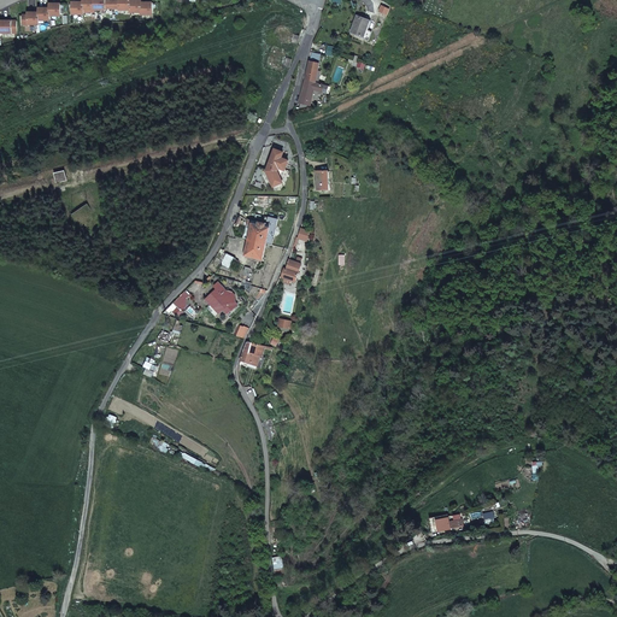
[(142,15),(153,15),(154,3),(144,3),(144,0),(135,0),(121,0),(122,0),(107,0),(84,0),(84,1),(74,1),(74,13),(84,13),(86,12),(97,12),(97,10),(107,10),(107,6),(111,6),(112,7),(116,9),(117,6),(121,6),(121,10),(131,10),(131,12),(142,12),(142,15)]
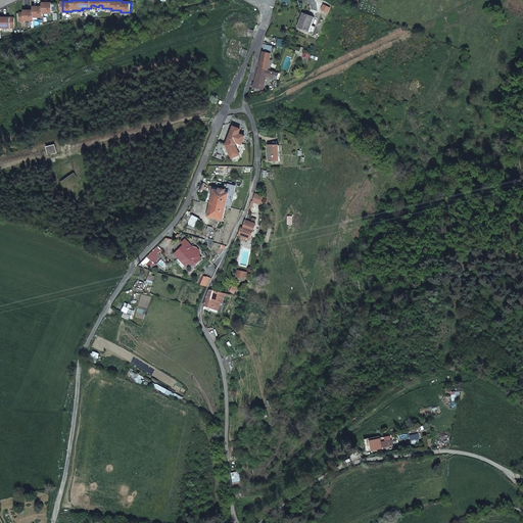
[(53,13),(53,3),(44,2),(43,6),(34,6),(34,10),(25,10),(25,12),(20,12),(20,20),(35,20),(35,16),(44,16),(44,13),(53,13)]
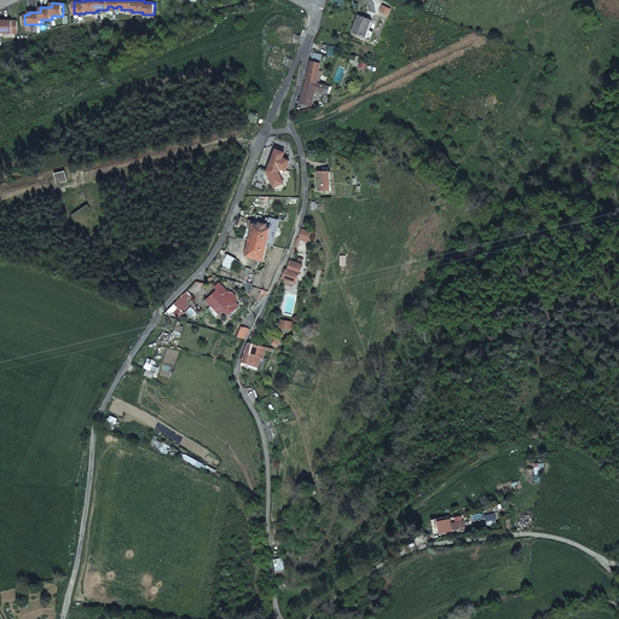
[(383,5),(381,12),(391,16),(394,9),(383,5)]
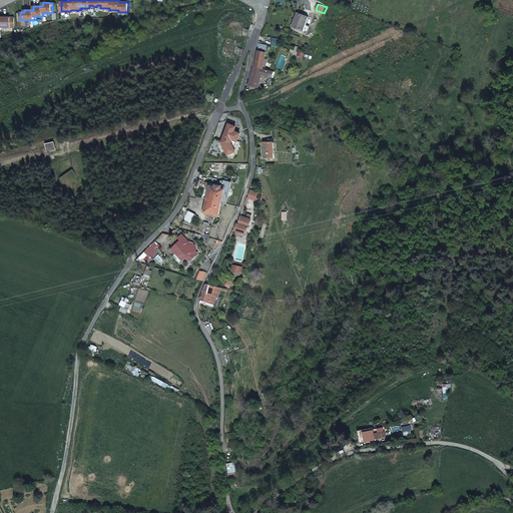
[(308,17),(298,13),(292,27),(303,32),(308,17)]
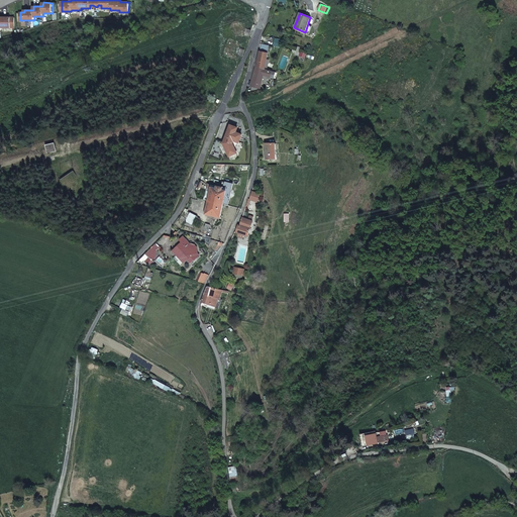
[(0,26),(12,27),(12,17),(2,16),(1,20),(0,20),(0,26)]
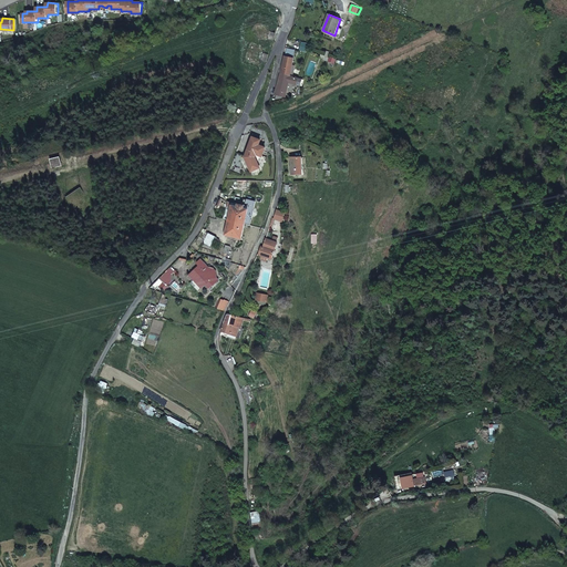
[(274,41),(276,33),(270,31),(269,28),(267,26),(264,24),(260,24),(257,26),(255,28),(254,30),(253,33),(254,37),(256,40),(259,41),(263,42),(266,41),(268,39),(274,41)]
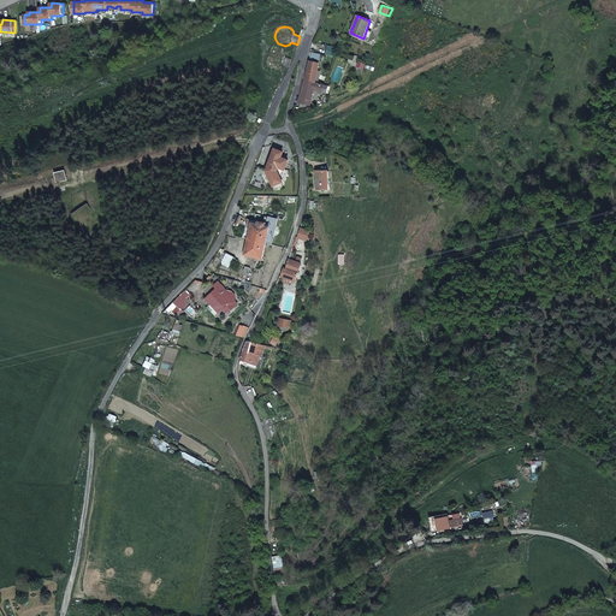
[(335,57),(337,47),(329,45),(326,54),(335,57)]
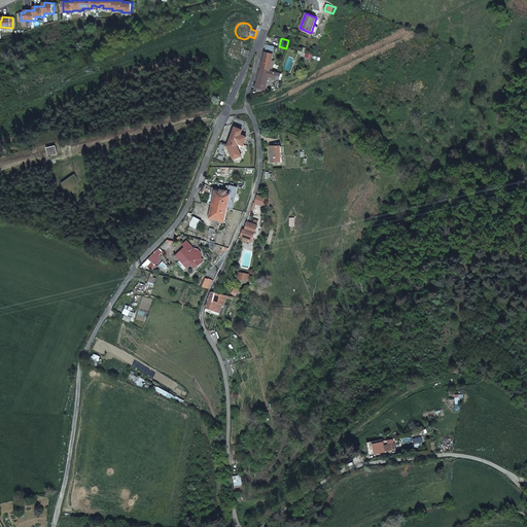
[(234,40),(227,58),(241,61),(242,57),(247,59),(249,53),(245,50),(247,45),(234,40)]
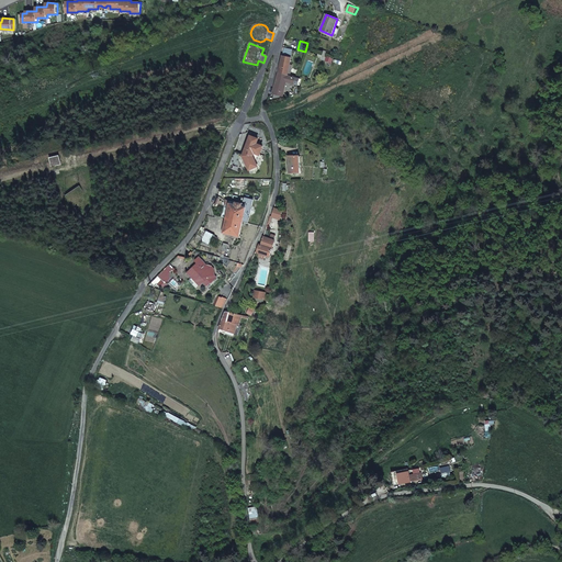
[(288,47),(285,46),(284,49),(285,49),(279,74),(292,76),(291,78),(295,79),(296,74),(289,71),(290,70),(291,65),(293,51),(288,49),(288,47)]
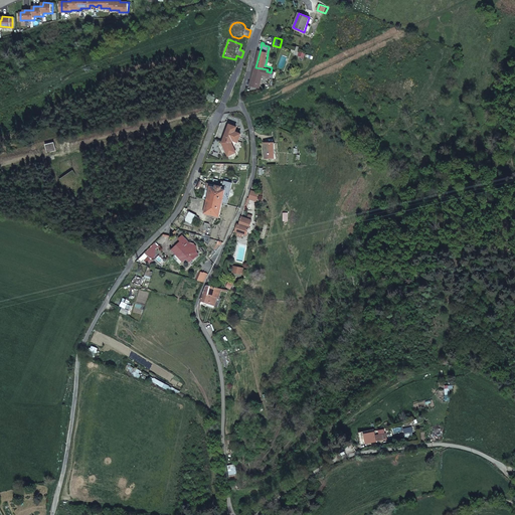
[(272,72),(271,72),(267,71),(268,69),(255,67),(251,82),(261,84),(264,71),(272,73),(272,72)]
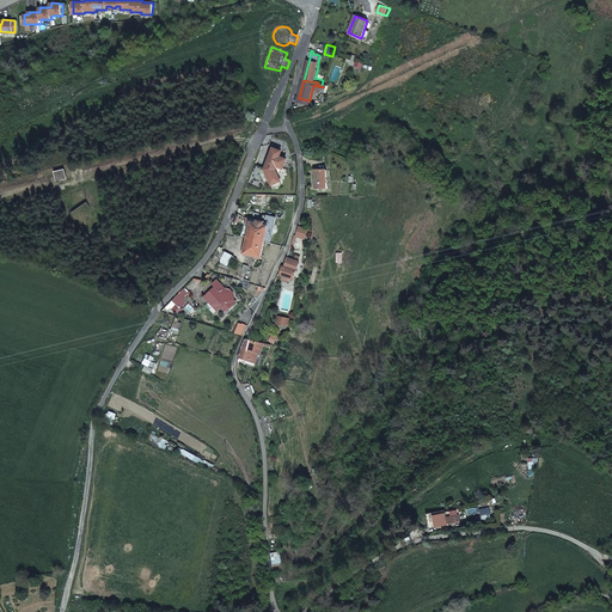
[(263,170),(268,182),(269,185),(276,181),(279,179),(276,173),(274,175),(273,171),(275,165),(281,166),(285,158),(282,155),(277,154),(280,150),(274,146),(271,146),(264,167),(263,170)]
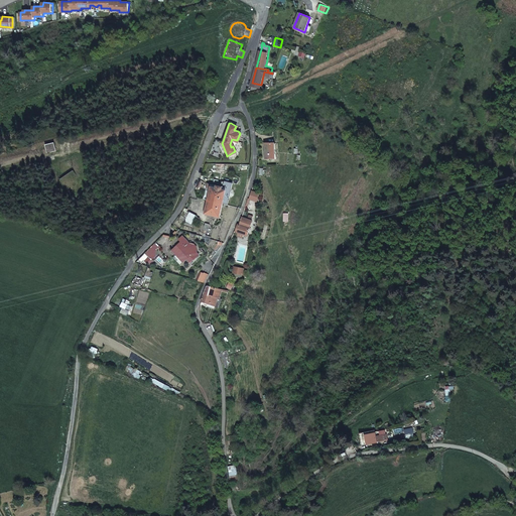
[(218,149),(221,141),(214,139),(212,146),(218,149)]
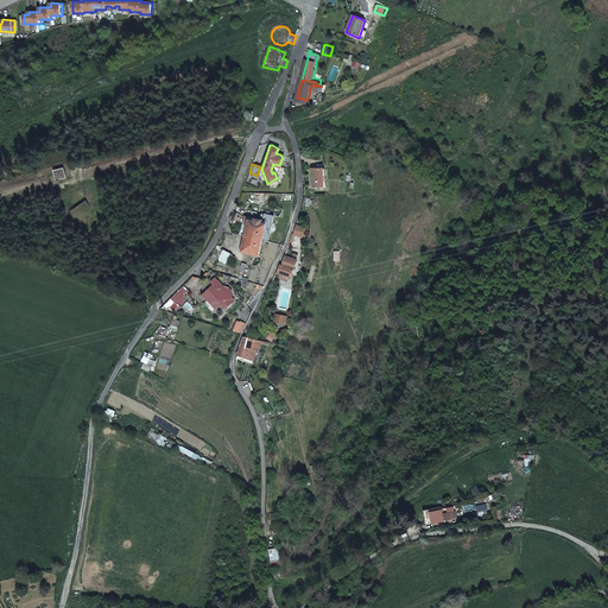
[(64,168),(55,170),(57,178),(67,176),(64,168)]
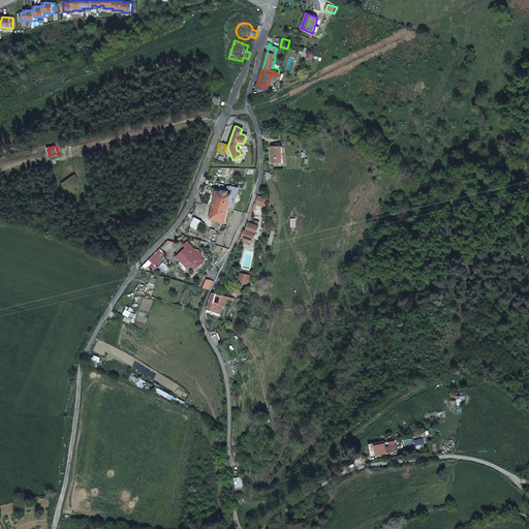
[(281,146),(272,146),(272,161),(281,161),(281,146)]
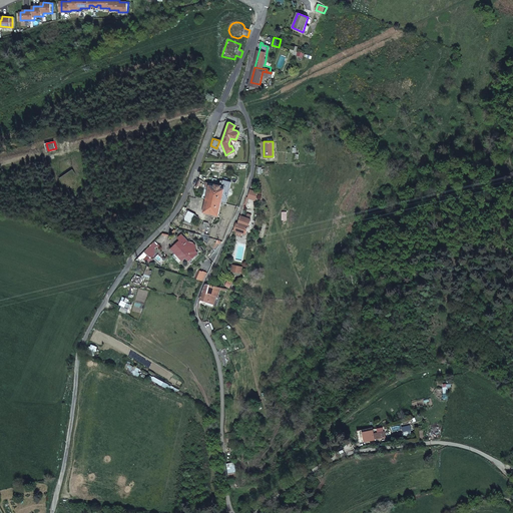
[(220,201),(224,202),(229,182),(221,180),(219,188),(208,185),(206,194),(207,194),(205,204),(203,203),(201,211),(216,214),(220,201)]
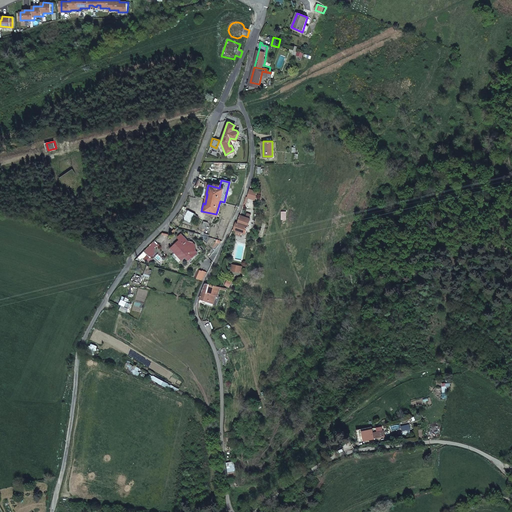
[(250,190),(249,199),(259,200),(260,191),(250,190)]
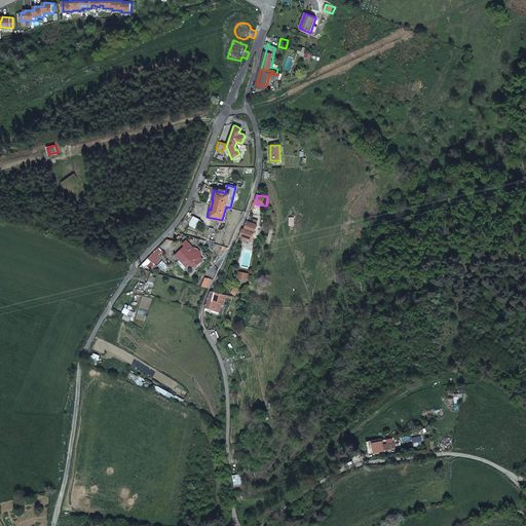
[(256,205),(255,208),(252,213),(258,215),(261,209),(256,205)]
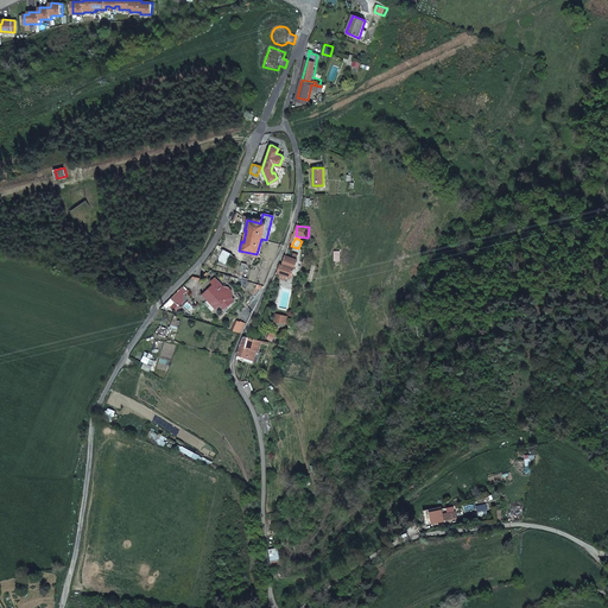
[(225,251),(220,260),(226,264),(230,254),(225,251)]
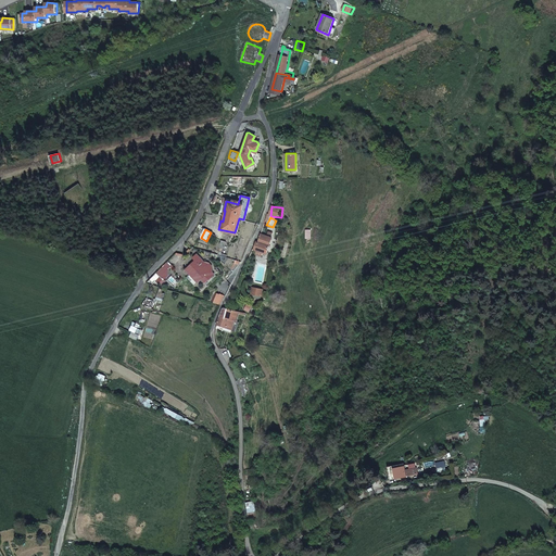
[(256,240),(253,248),(256,249),(262,251),(267,253),(273,237),(262,232),(257,240),(256,240)]
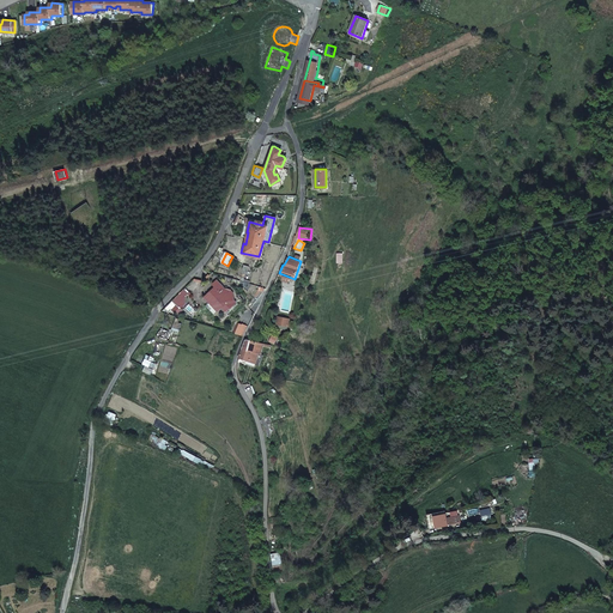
[(205,297),(217,310),(230,297),(226,292),(230,289),(222,287),(220,287),(214,280),(210,285),(213,289),(205,297)]
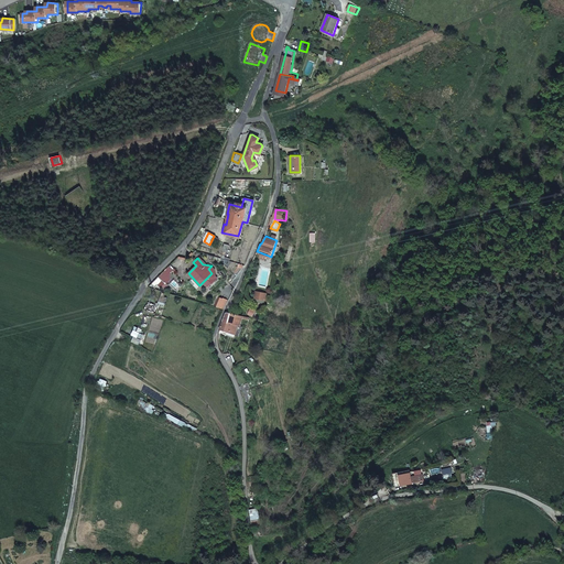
[(171,279),(167,275),(174,270),(169,266),(161,273),(151,283),(148,286),(153,289),(155,289),(159,285),(161,288),(162,285),(165,289),(169,285),(166,283),(171,279)]
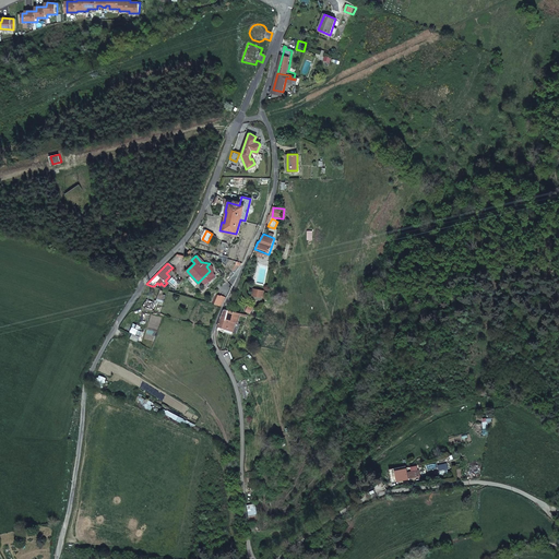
[(182,281),(176,274),(170,280),(178,286),(182,281)]
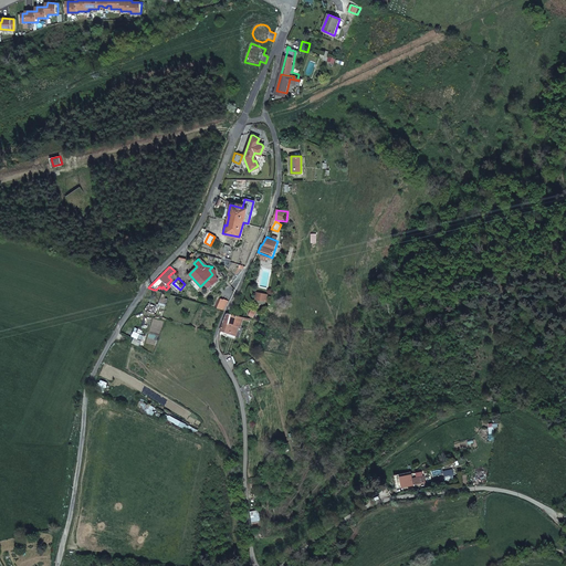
[(259,292),(257,292),(254,299),(255,299),(266,302),(268,295),(259,292)]
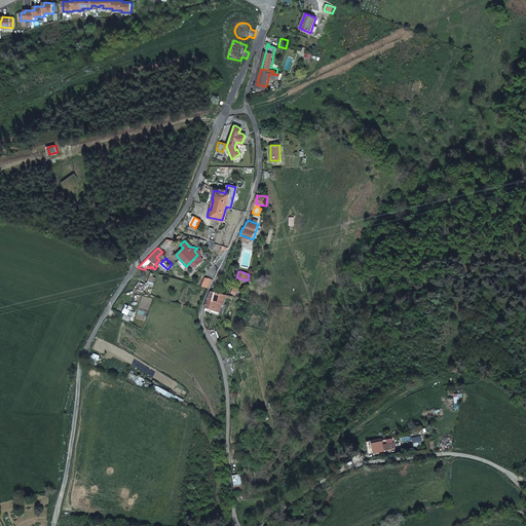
[(199,286),(208,288),(211,280),(212,279),(207,277),(207,279),(201,277),(201,278),(199,286)]
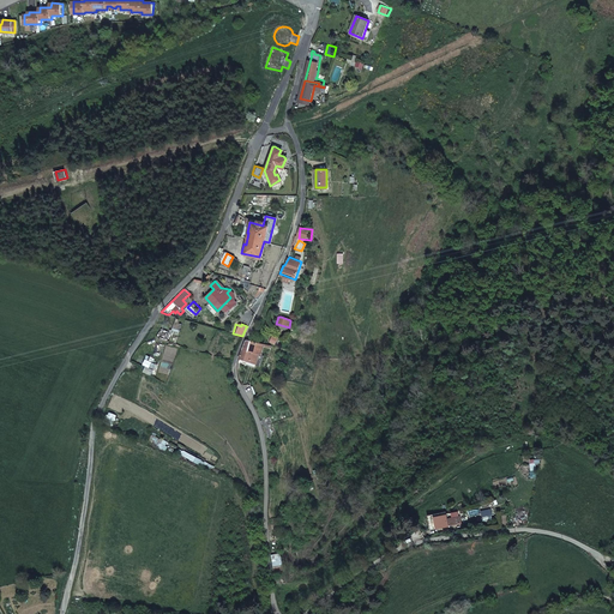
[(272,335),(270,343),(277,345),(280,337),(272,335)]
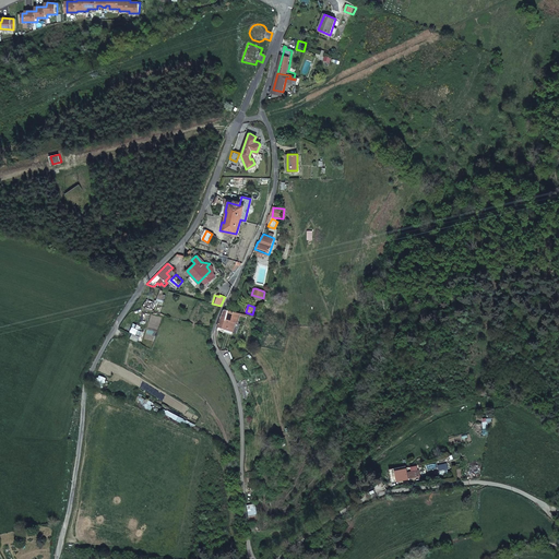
[(236,322),(238,322),(240,313),(236,312),(225,309),(218,326),(217,328),(234,331),(236,322)]
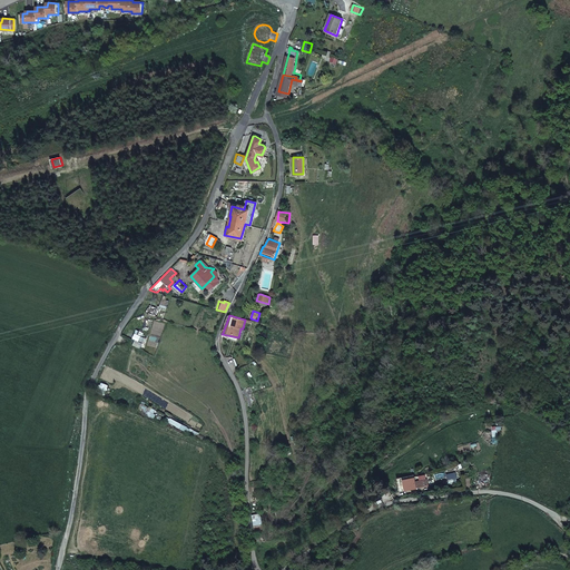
[(133,338),(136,340),(134,345),(141,350),(147,338),(141,336),(144,332),(137,328),(133,338)]
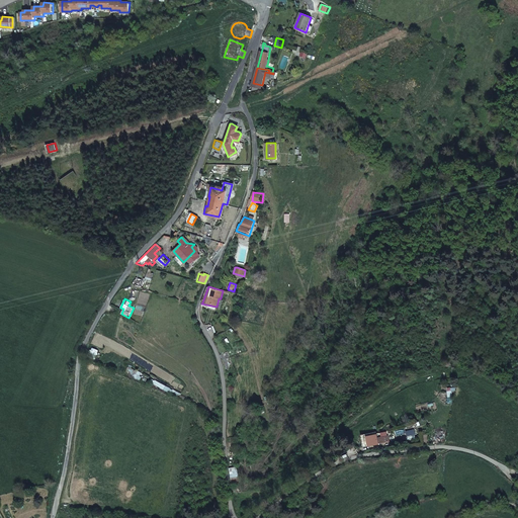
[(96,359),(99,350),(92,347),(88,356),(96,359)]
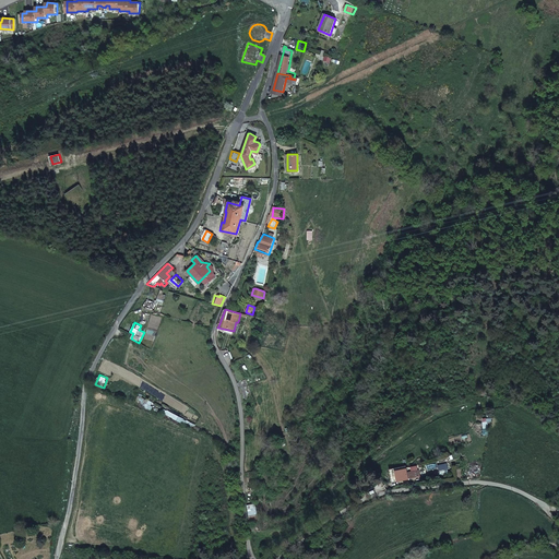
[(246,385),(248,384),(247,379),(239,381),(244,400),(248,399),(246,385)]
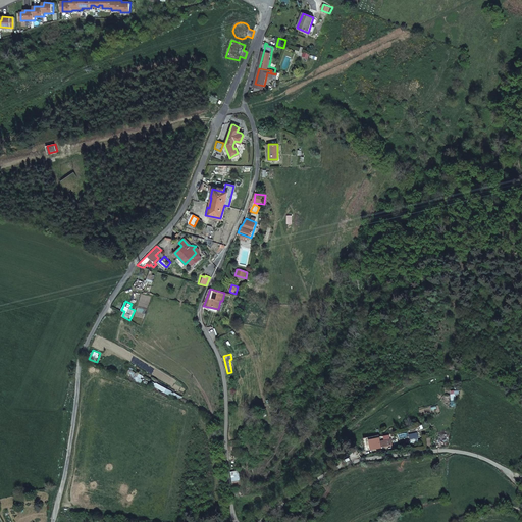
[(141,383),(144,376),(129,369),(127,374),(136,378),(135,380),(141,383)]
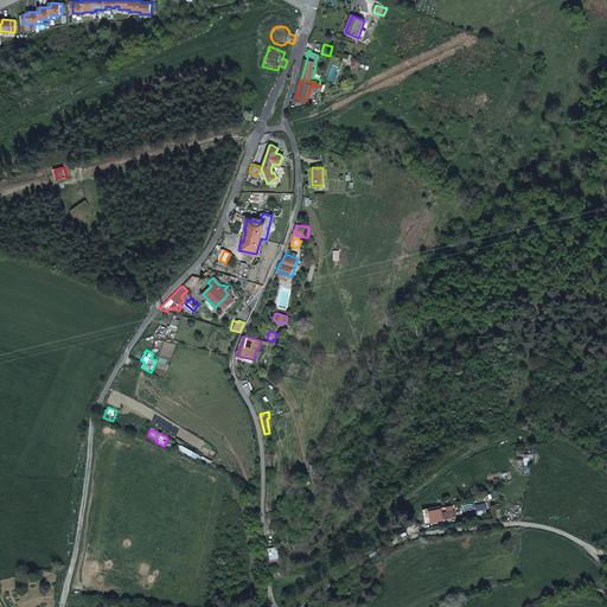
[(178,442),(176,447),(192,457),(195,452),(178,442)]
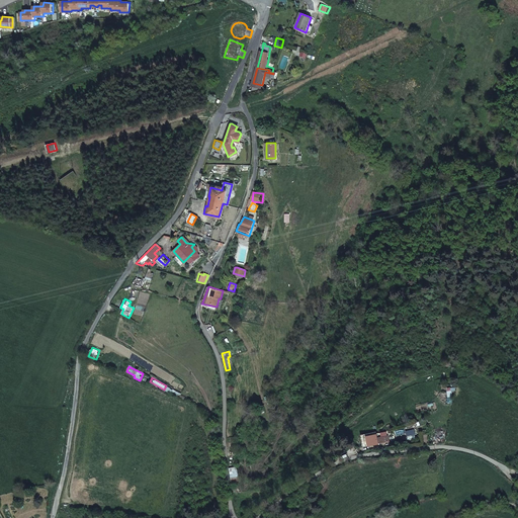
[(239,466),(230,466),(231,484),(240,483),(239,466)]
